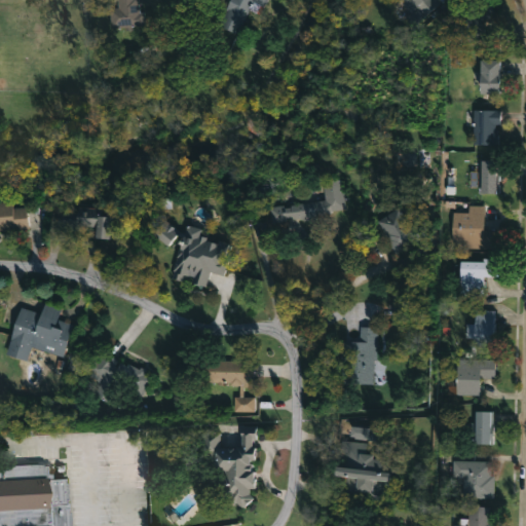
[(140,0),(141,12),(145,11),(147,25),(133,26),(134,30),(124,31),(123,26),(112,27),(111,7),(119,7),(118,0),(140,0)]
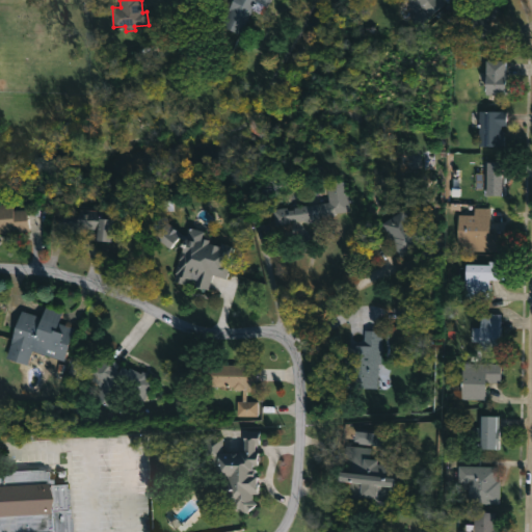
[(270,0),(267,6),(265,4),(261,14),(254,9),(242,33),(223,24),(235,0),(270,0)]
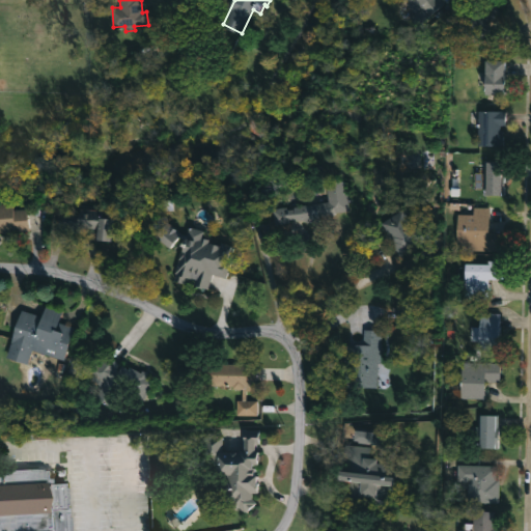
[(441,0),(445,4),(418,26),(412,18),(416,14),(404,0),(441,0)]
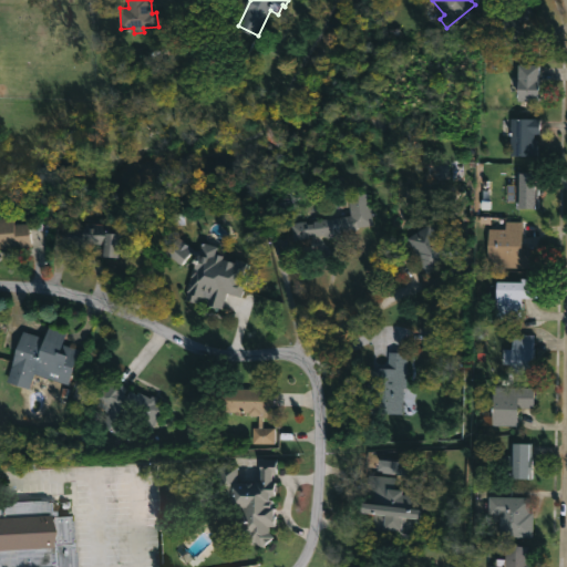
[(544,79),(542,101),(519,100),(522,63),(542,64),(540,79),(544,79)]
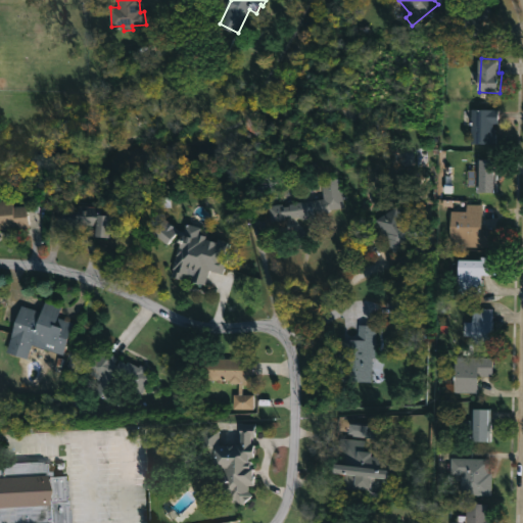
[(500,109),(500,124),(493,123),(493,129),(497,129),(496,144),(471,143),(472,108),(500,109)]
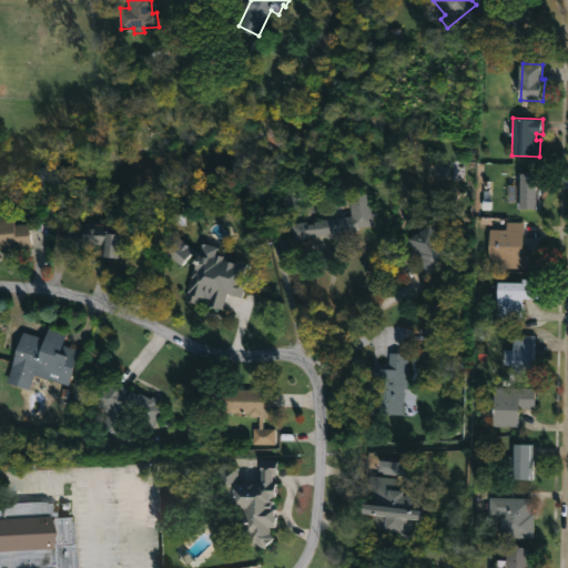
[(545,172),(544,208),(518,208),(518,172),(545,172)]
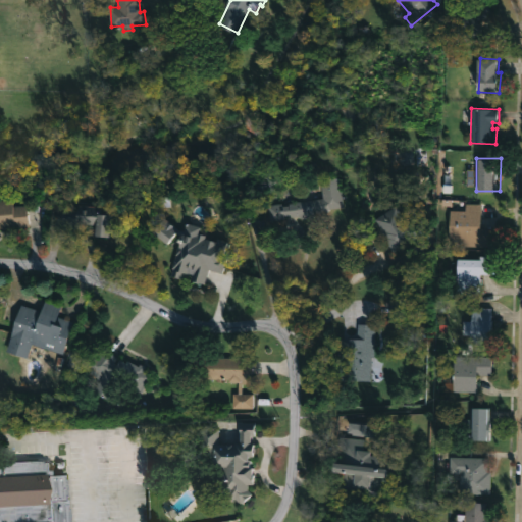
[(344,207),(329,209),(329,211),(313,214),(313,217),(300,218),(300,216),(291,218),(291,214),(282,215),(282,219),(269,221),(267,205),(280,203),(281,206),(289,205),(289,203),(323,198),(320,179),(341,177),(344,207)]
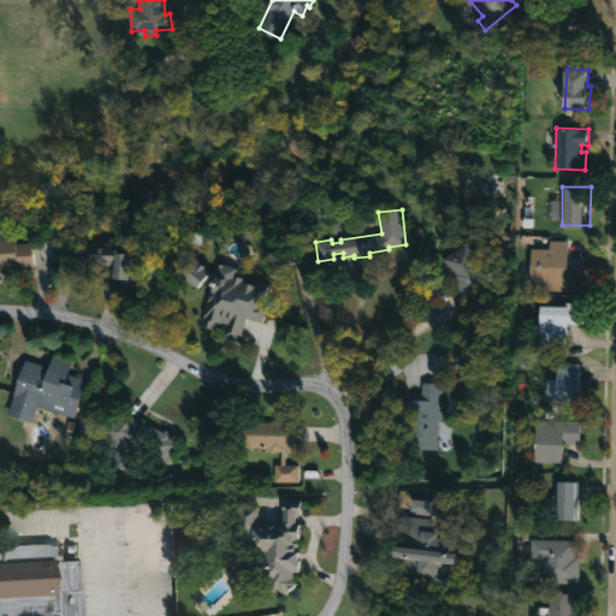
[(0,235),(18,235),(18,243),(34,242),(36,267),(0,270),(0,235)]
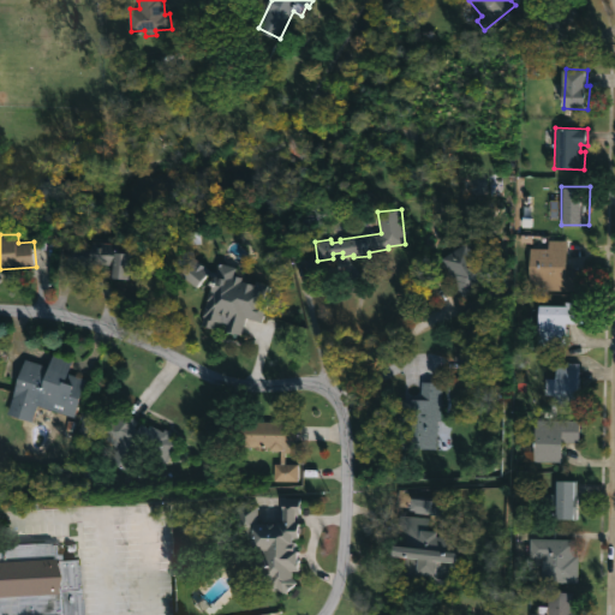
[(118,243),(117,251),(132,252),(131,279),(114,276),(115,264),(90,262),(90,269),(75,268),(77,245),(91,246),(93,240),(118,243)]
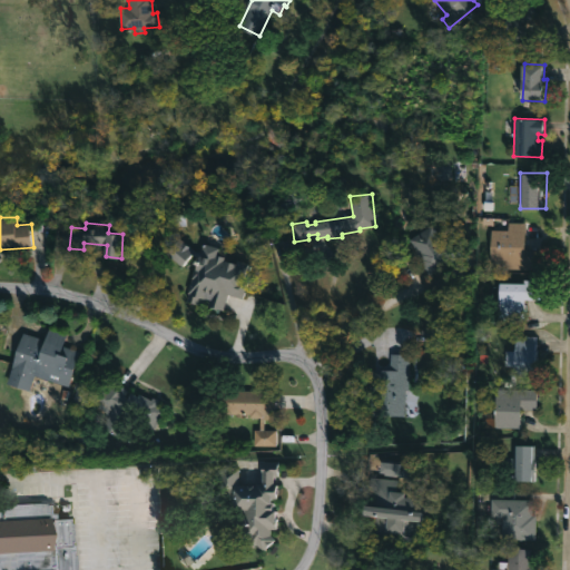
[(527,223),(526,248),(541,249),(541,269),(494,268),(494,259),(492,259),(492,229),(509,229),(509,223),(527,223)]
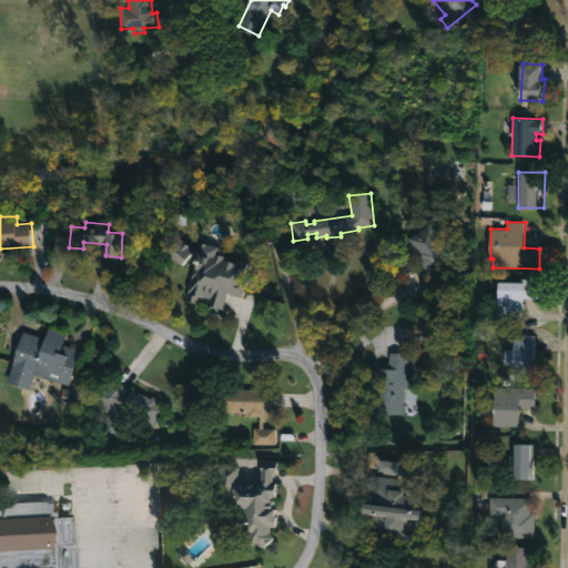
[(432,223),(444,242),(455,235),(465,253),(429,275),(408,237),(432,223)]
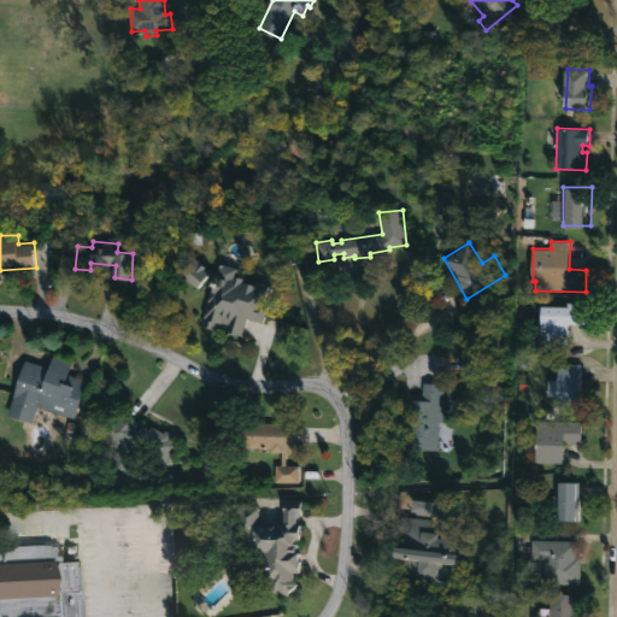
[(238,272),(186,280),(182,258),(235,251),(238,272)]
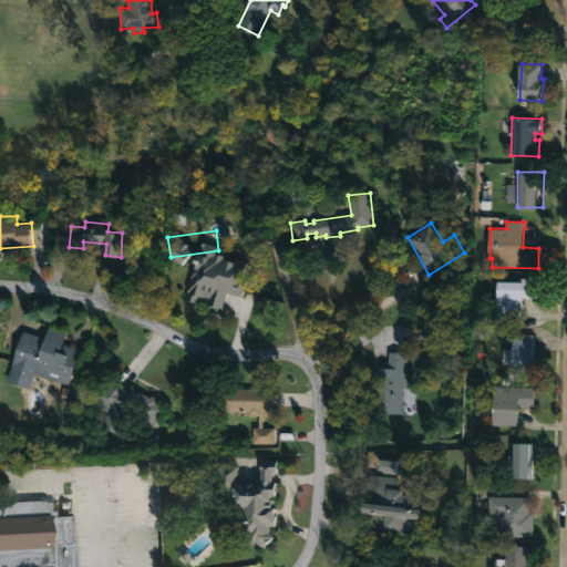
[(243,298),(250,260),(198,250),(187,301),(224,309),(226,295),(243,298)]
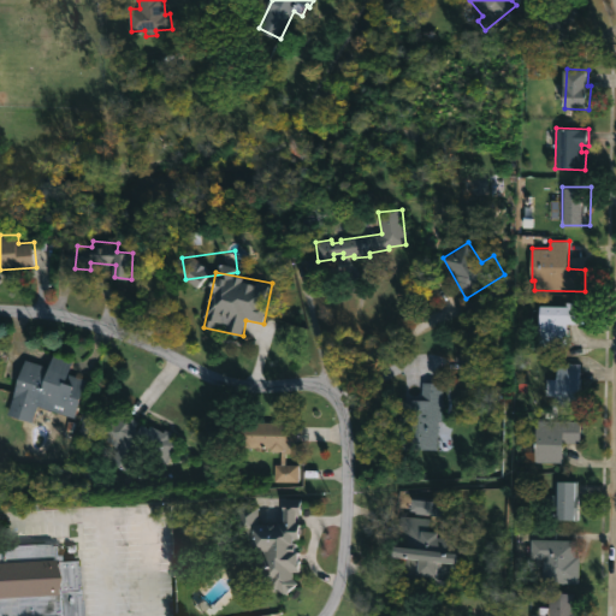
[(585,302),(585,324),(569,324),(569,347),(558,347),(558,349),(545,349),(545,345),(542,345),(542,332),(544,332),(545,325),(543,325),(544,306),(568,306),(568,302),(585,302)]
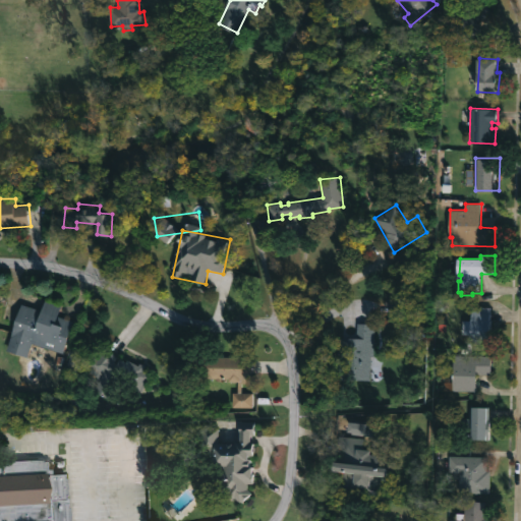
[(63,303),(59,315),(74,321),(64,354),(33,343),(27,357),(7,350),(21,304),(42,311),(46,298),(63,303)]
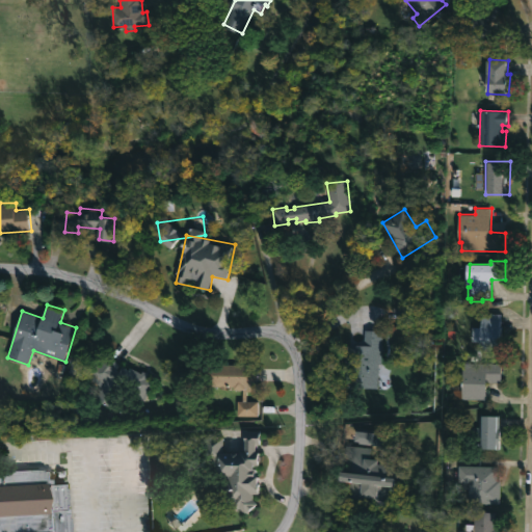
[(505,314),(504,348),(484,347),(484,342),(473,341),(474,327),(482,327),(483,314),(505,314)]
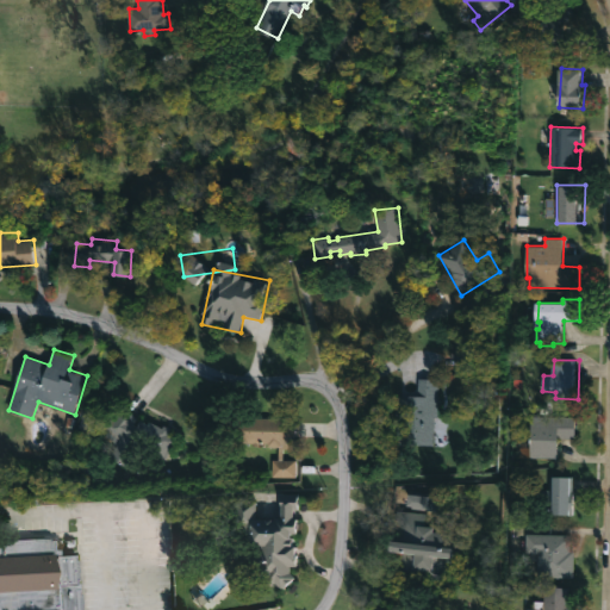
[(439,379),(437,418),(435,418),(435,444),(396,443),(397,394),(418,394),(418,378),(439,379)]
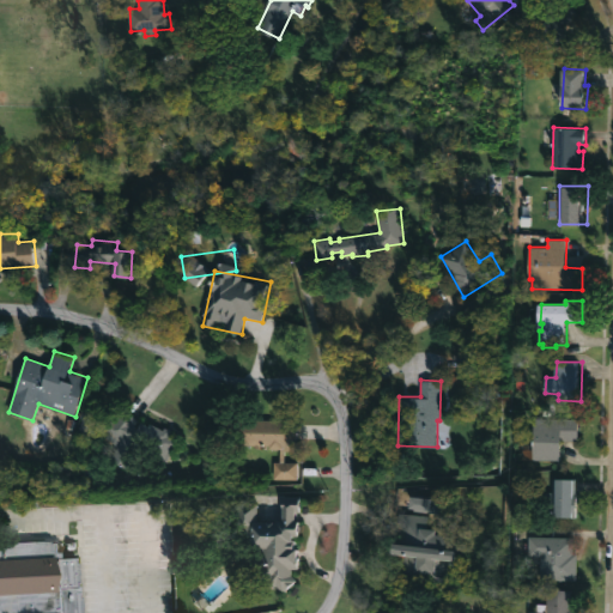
[(138,419),(151,426),(152,424),(164,430),(165,428),(173,431),(169,436),(177,441),(173,451),(165,448),(158,463),(140,454),(133,469),(113,460),(123,437),(117,443),(105,434),(108,431),(102,425),(119,404),(138,419)]
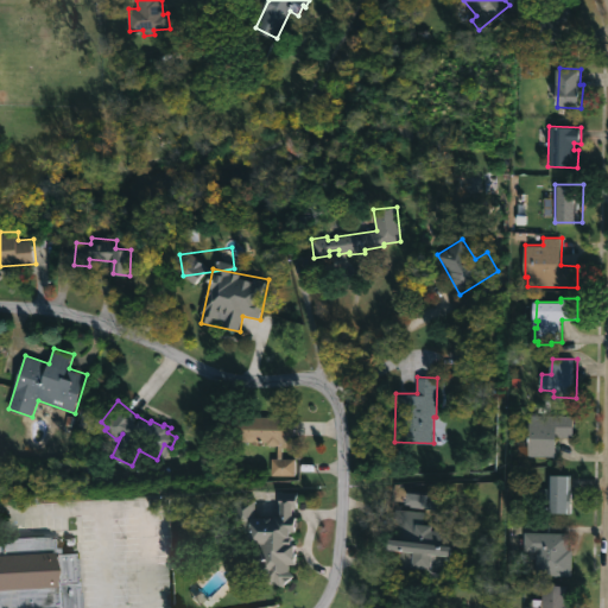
[(295,417),(293,443),(292,443),(292,448),(283,447),(283,458),(296,458),(296,476),(272,475),(272,458),(278,458),(279,445),(267,445),(267,442),(233,441),(234,416),(295,417)]
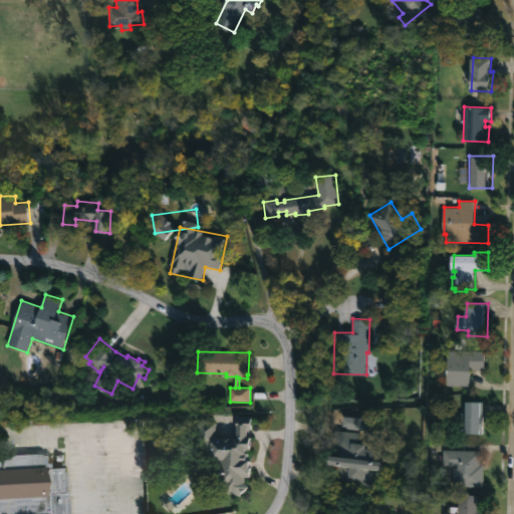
[(485,351),(485,369),(471,369),(471,386),(448,386),(448,351),(485,351)]
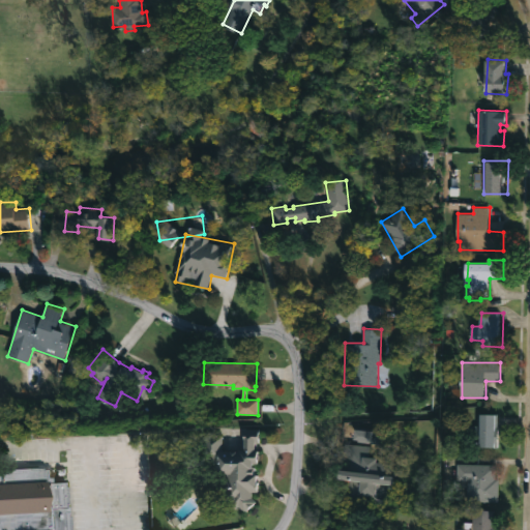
[(498,414),(498,448),(482,448),(482,438),(466,438),(467,425),(478,425),(478,414),(498,414)]
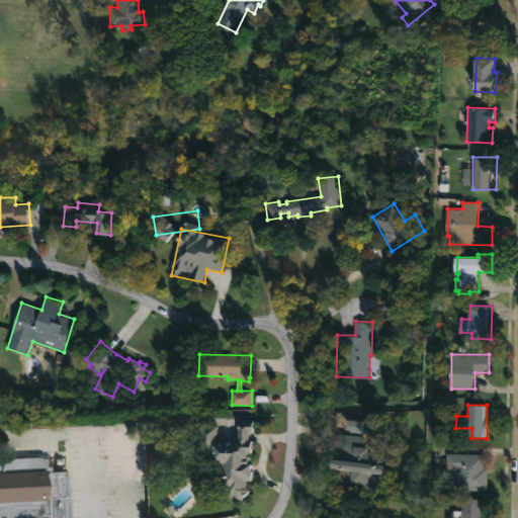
[(225,465),(224,499),(249,500),(250,484),(253,484),(254,425),(237,425),(236,428),(204,427),(203,465),(225,465)]
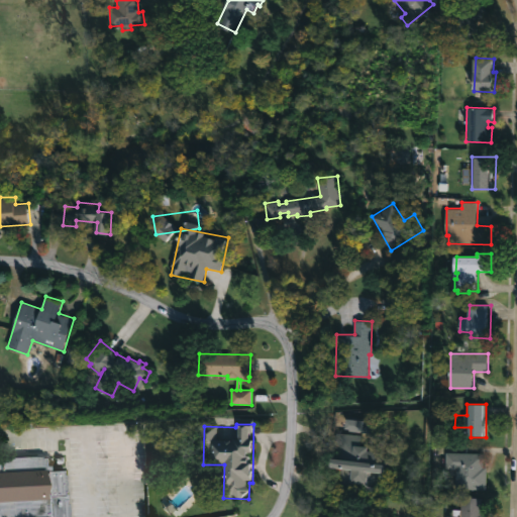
[(389,464),(388,474),(384,473),(382,490),(357,487),(356,490),(334,488),(337,467),(335,467),(336,456),(334,456),(337,432),(362,435),(360,445),(383,449),(382,463),(389,464)]
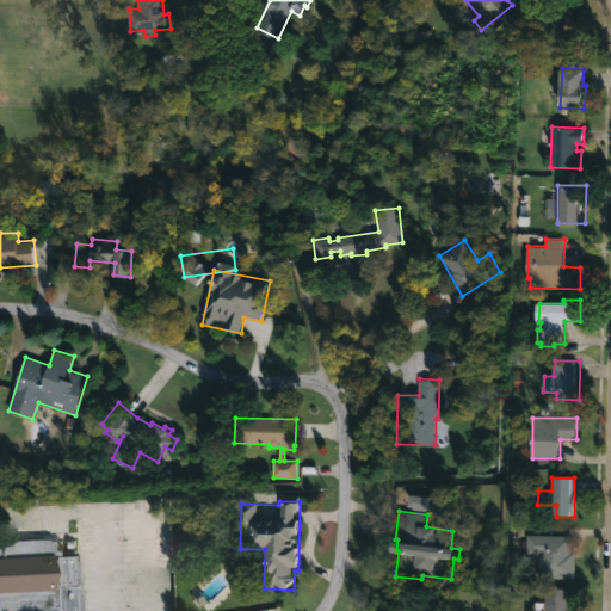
[(575,551),(575,578),(539,578),(539,554),(526,554),(528,535),(572,536),(572,551),(575,551)]
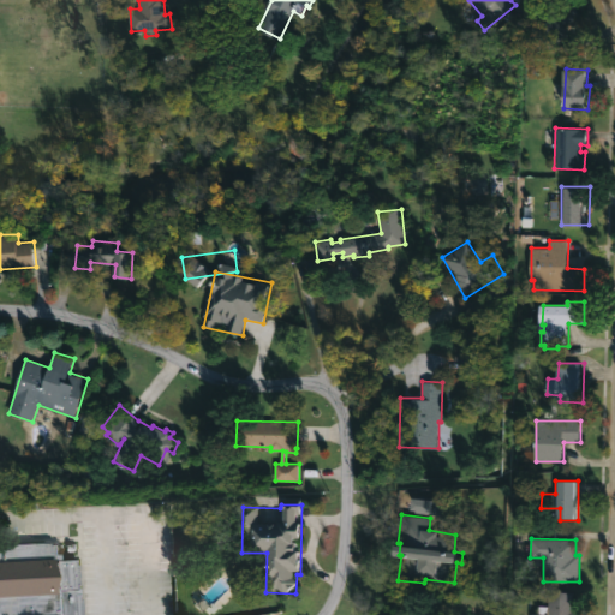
[(0,614),(0,545),(52,543),(52,545),(55,544),(55,555),(60,555),(61,561),(76,560),(78,589),(81,589),(82,599),(82,614),(0,614)]
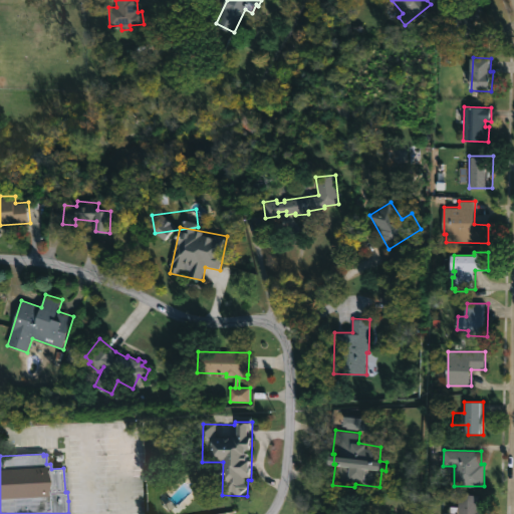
[(481,495),(480,509),(483,509),(482,513),(445,513),(446,513),(451,513),(451,506),(459,507),(460,495),(481,495)]
